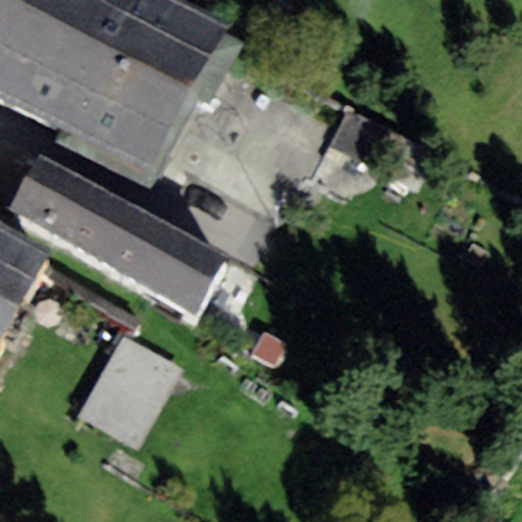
[(180,0),(0,0),(0,3),(192,103),(231,27),(180,0)]
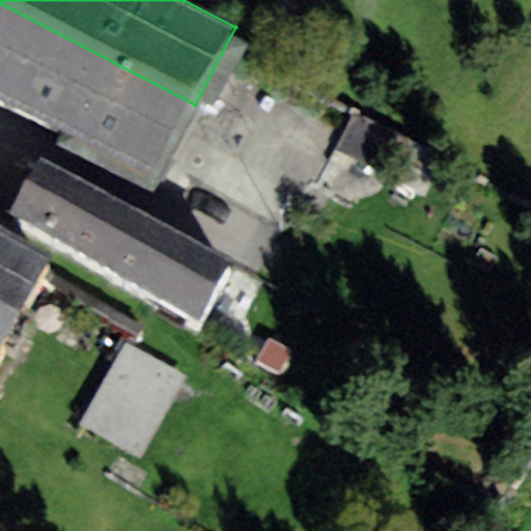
[(150,192),(195,105),(0,3),(0,103),(61,135),(57,143),(150,192)]
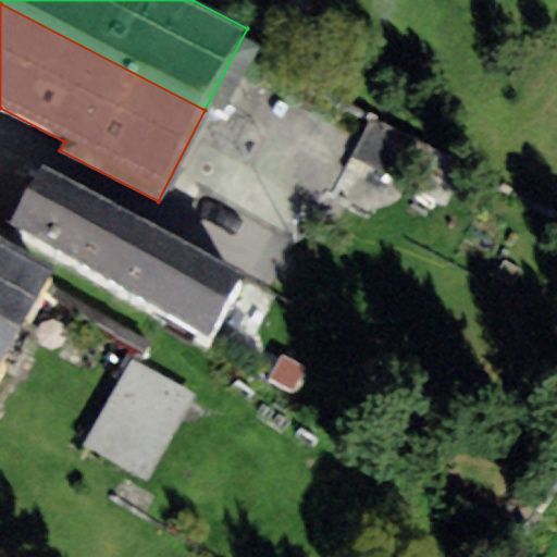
[(209,335),(243,274),(44,164),(10,225),(209,335)]
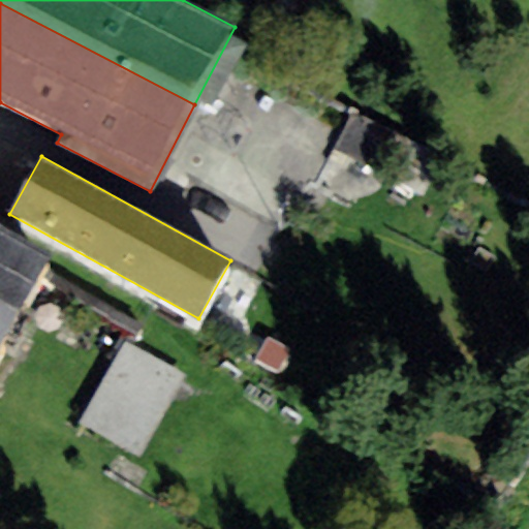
[(0,345),(52,256),(0,225),(0,345)]
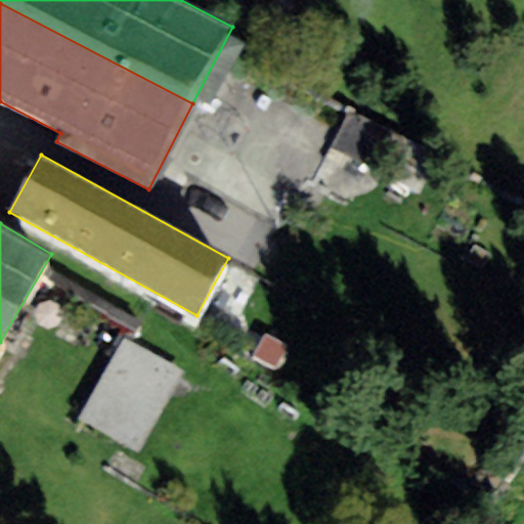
[(183,373),(122,339),(78,418),(139,451),(183,373)]
